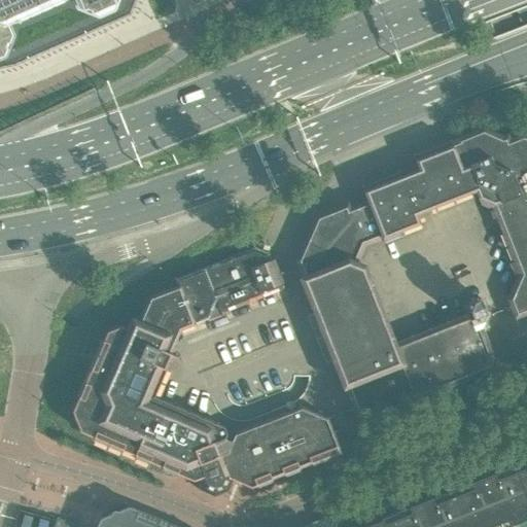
[(0,0),(0,57),(4,56),(11,35),(6,23),(14,19),(15,22),(65,0),(74,0),(77,6),(98,14),(112,8),(115,0),(0,0)]
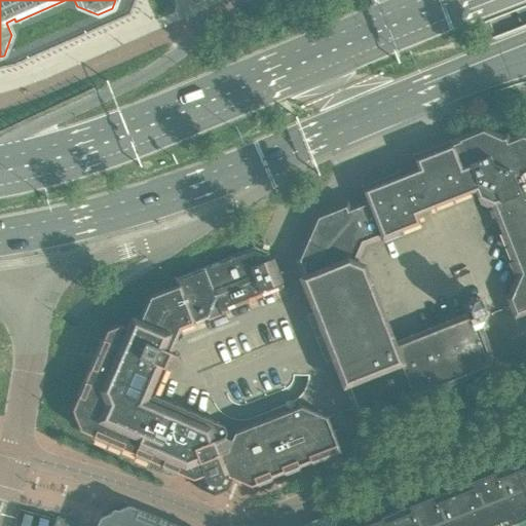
[(498,368),(486,336),(480,322),(481,321),(485,312),(483,308),(480,298),(473,301),(468,309),(470,312),(392,342),(363,267),(354,263),(363,246),(381,238),(382,241),(420,227),(415,214),(431,207),(434,211),(472,195),(471,193),(474,192),(479,204),(486,209),(493,205),(496,212),(492,213),(516,273),(504,299),(513,320),(525,313),(525,135),(521,133),(508,138),(506,134),(500,136),(482,127),(452,139),(453,141),(413,157),(418,171),(401,177),(400,174),(361,188),(366,201),(349,208),(348,204),(315,217),(296,262),(315,312),(330,348),(336,365),(335,366),(355,418),(376,426),(401,416),(397,408),(498,368)]
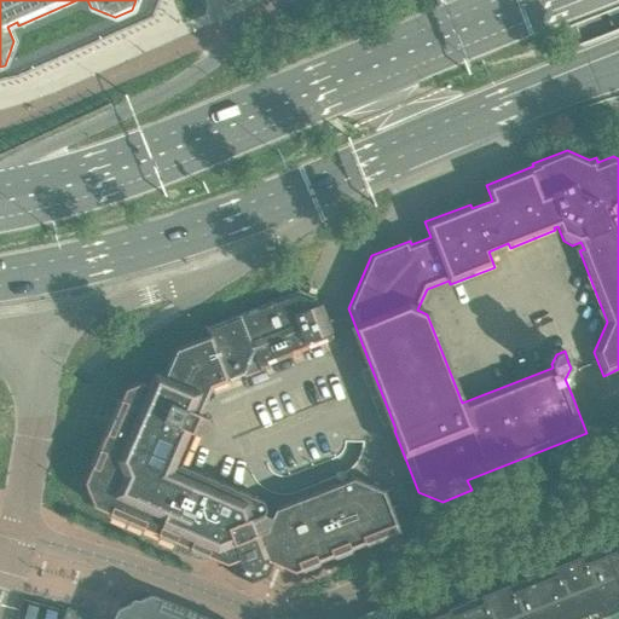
[(261,369),(331,341),(325,324),(329,322),(325,314),(322,317),(314,298),(299,291),(204,328),(208,336),(174,350),(161,380),(151,375),(146,386),(142,383),(125,389),(121,400),(119,399),(104,433),(106,434),(99,450),(97,449),(88,467),(92,468),(85,484),(85,485),(81,487),(86,498),(90,497),(94,507),(110,514),(109,516),(143,531),(144,528),(157,534),(156,537),(174,545),(175,543),(190,549),(189,551),(207,559),(208,556),(226,565),(230,563),(235,577),(252,584),(268,578),(275,563),(285,568),(363,538),(366,548),(401,533),(385,491),(353,478),(277,508),(181,466),(195,434),(200,437),(206,434),(209,426),(207,418),(200,415),(212,388),(243,375),(243,377),(261,371),(261,369)]
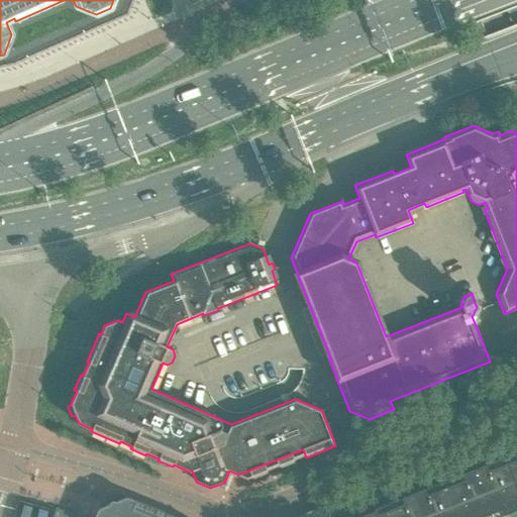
[(516,516),(516,450),(505,456),(373,508),(374,510),(367,513),(366,512),(351,516),(516,516)]
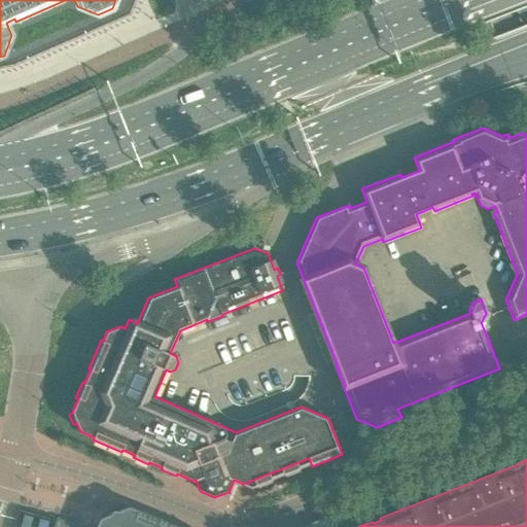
[(0,526),(84,526),(85,526),(0,501),(0,526)]
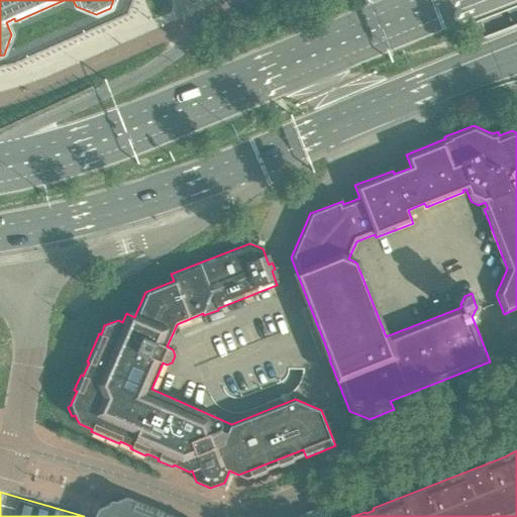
[(175,516),(126,497),(98,509),(94,516),(175,516)]
